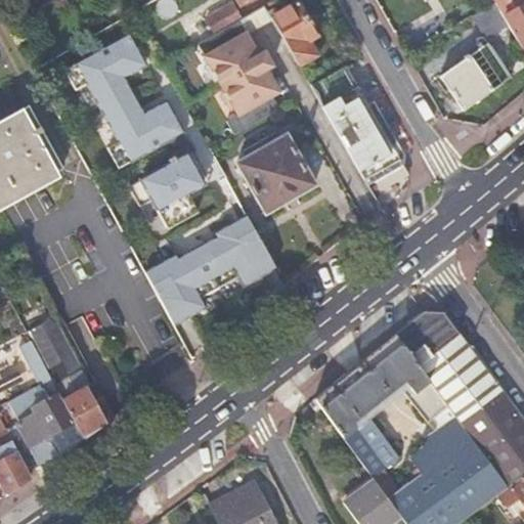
[(523,0),(521,3),(522,5),(507,14),(523,44),(523,0)]
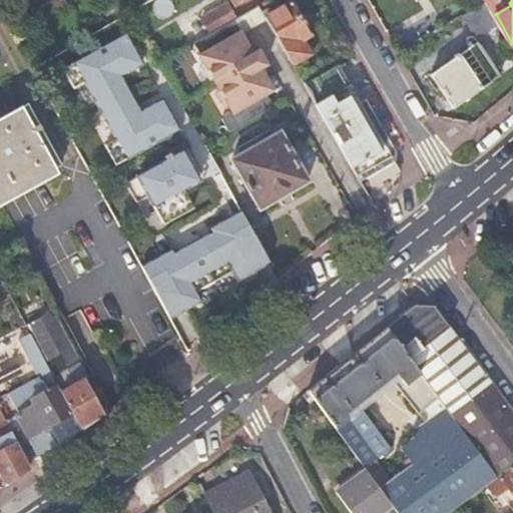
[(495,23),(482,1),(460,17),(474,37),(495,23)]
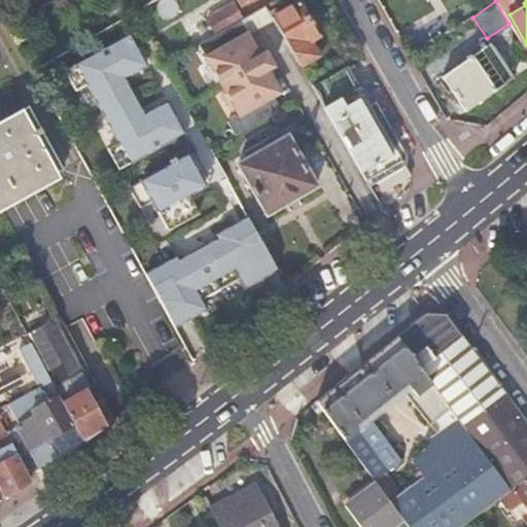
[(300,3),(273,18),(301,67),(318,58),(310,42),(319,37),(300,3)]
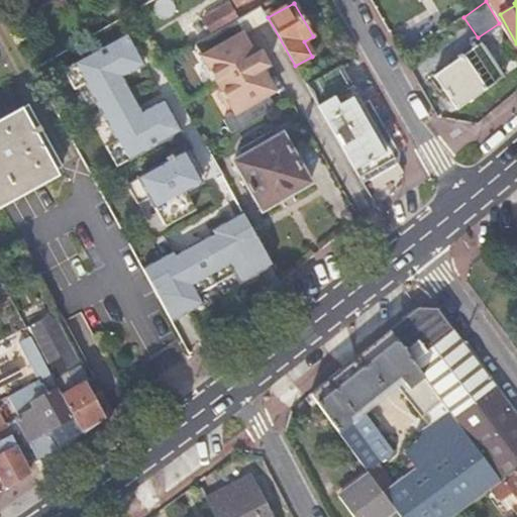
[(227,24),(236,19),(227,5),(203,19),(212,33),(227,24)]
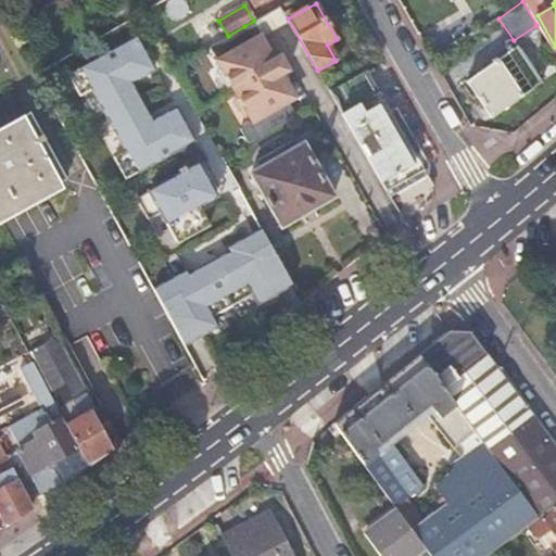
[(228,36),(209,47),(220,67),(231,86),(235,91),(283,63),(278,53),(269,52),(260,37),(253,40),(244,26),(228,36)]
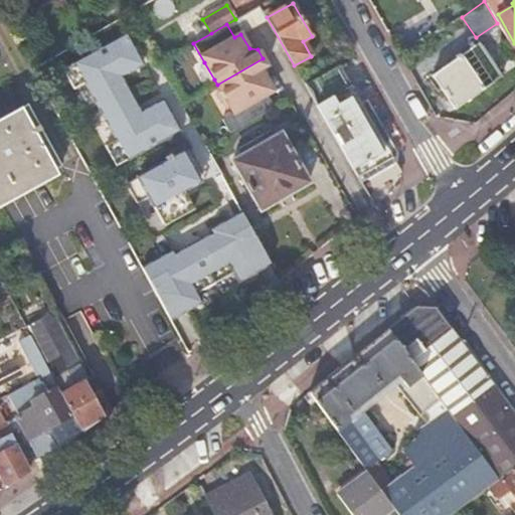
[(135,52),(124,33),(118,37),(129,55),(135,52)]
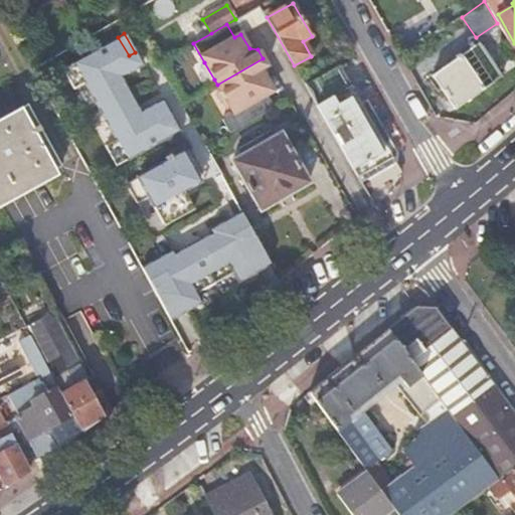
[(129,55),(118,37),(61,68),(72,88),(83,81),(116,139),(105,145),(115,164),(172,132),(161,113),(155,103),(140,112),(119,75),(135,66),(129,55)]
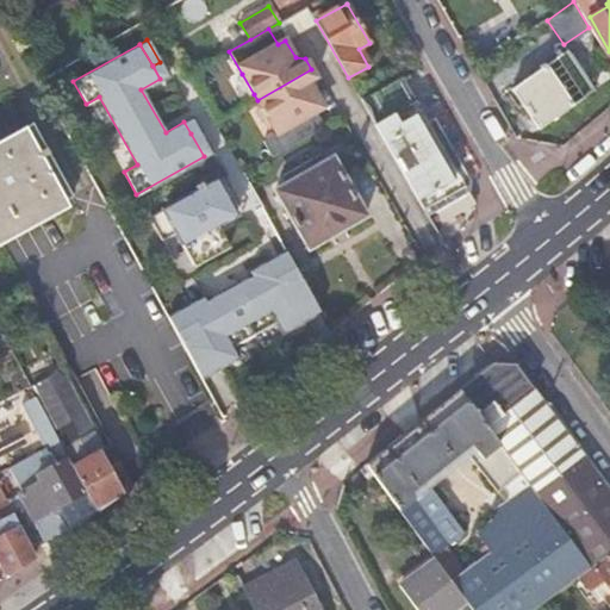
[(539,69),(509,91),(537,129),(592,89),(565,51),(543,67),(542,64),(537,67),(539,69)]
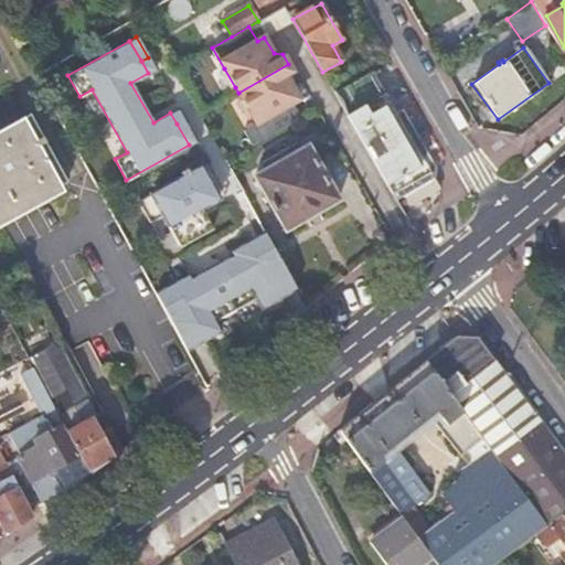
[(243,130),(252,146),(301,118),(292,104),(300,99),(291,84),(294,74),(288,64),(238,93),(242,98),(253,117),(256,124),(243,130)]
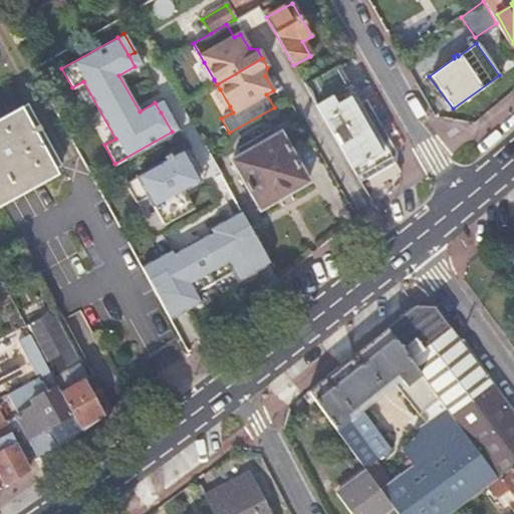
[(214,79),(204,62),(199,65),(209,82),(214,79)]
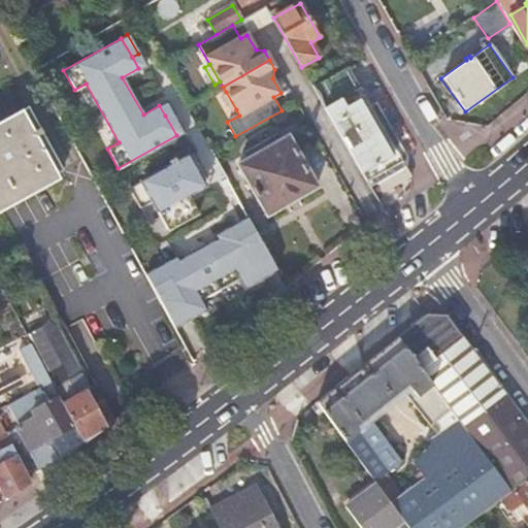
[(353,64),(312,87),(369,187),(405,166),(406,157),(375,103),(366,108),(364,104),(358,108),(354,102),(370,94),(353,64)]
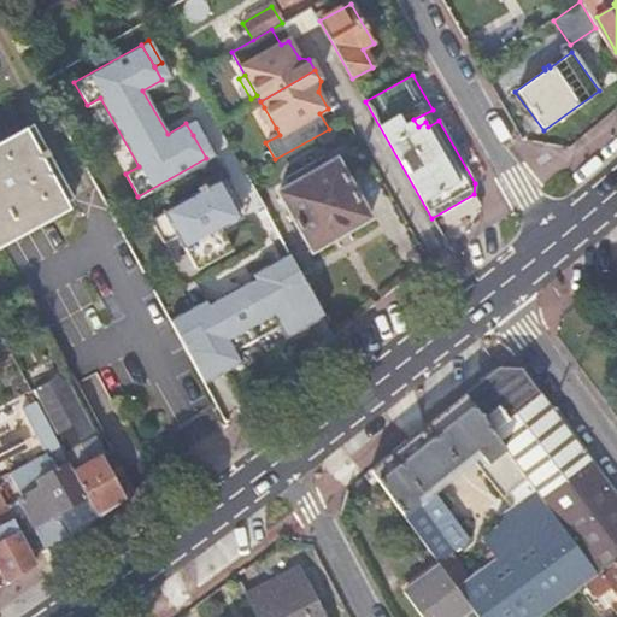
[(270,131),(276,128),(264,107),(258,111),(270,131)]
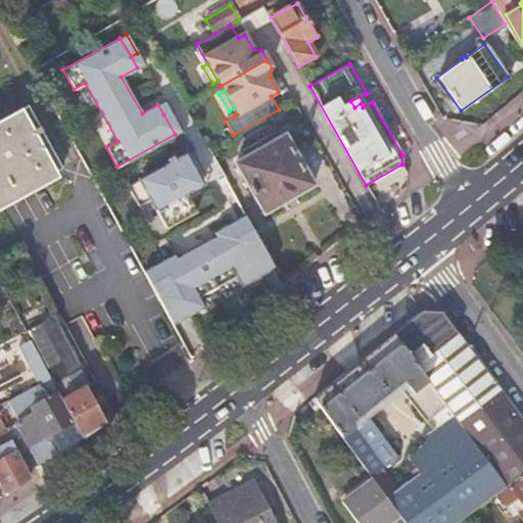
[(28,105),(0,120),(0,201),(62,169),(28,105)]
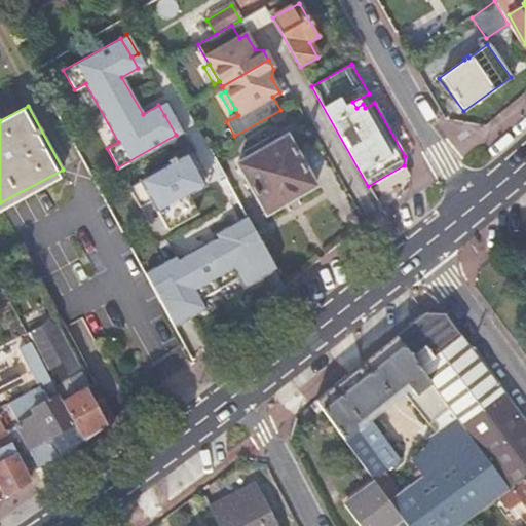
[(182,132),(171,112),(164,115),(176,135),(182,132)]
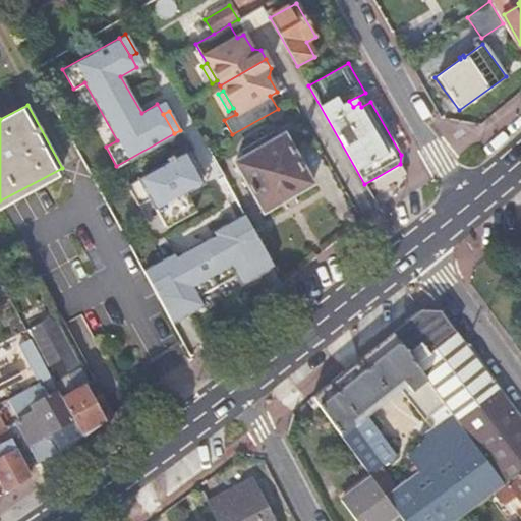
[(284,135),(235,163),(264,212),(312,184),(284,135)]
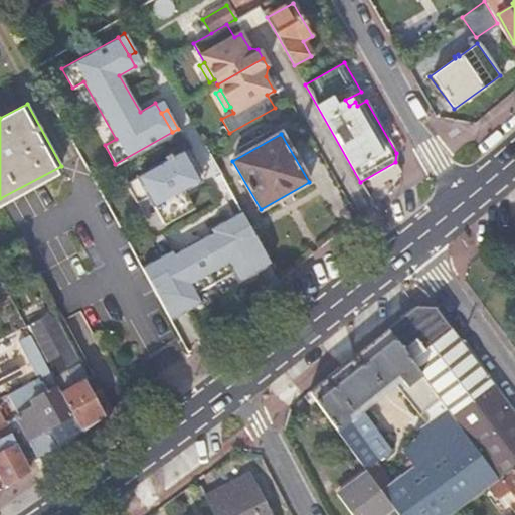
[(198,180),(182,150),(174,155),(169,155),(169,154),(164,156),(166,160),(126,182),(136,201),(148,195),(164,223),(193,207),(183,189),(198,180)]
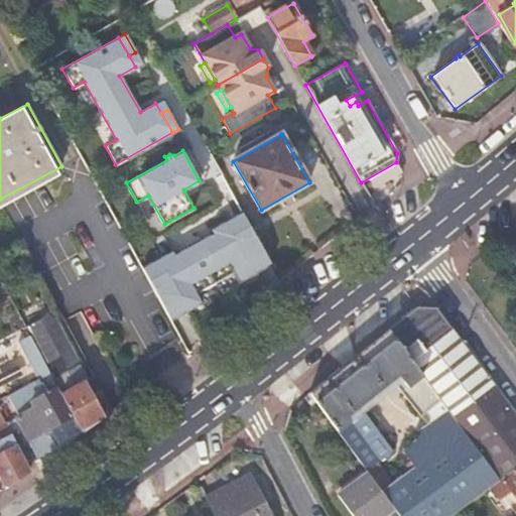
[(268,263),(237,214),(206,232),(208,235),(196,242),(195,240),(181,247),(182,249),(169,257),(167,253),(140,268),(168,319),(199,302),(194,293),(232,271),(237,280),(268,263)]
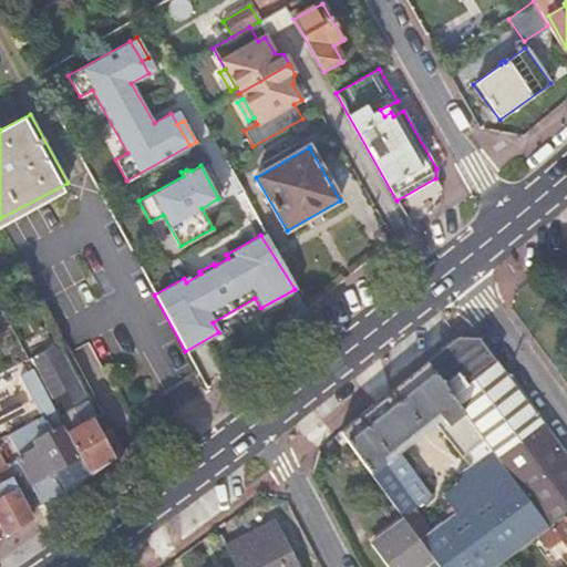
[(27,351),(38,344),(28,327),(27,327),(17,332),(27,351)]
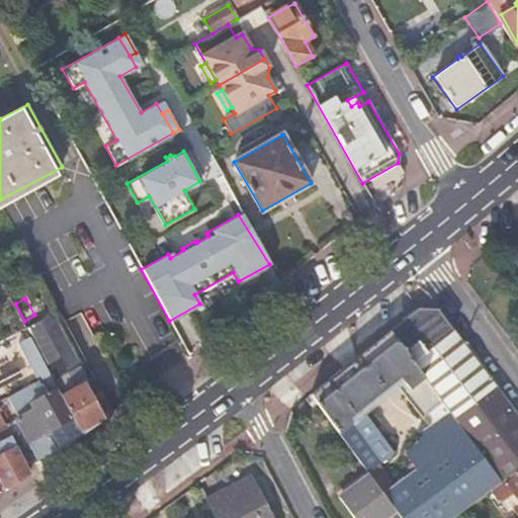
[(422,307),(392,331),(505,483),(507,483),(517,472),(517,418),(437,308),(422,307)]
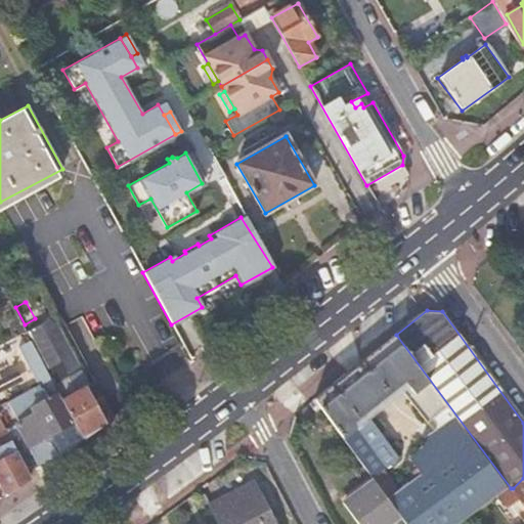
[(83,438),(104,423),(82,381),(84,379),(49,311),(35,318),(25,324),(23,325),(24,325),(32,341),(82,438),(83,438)]
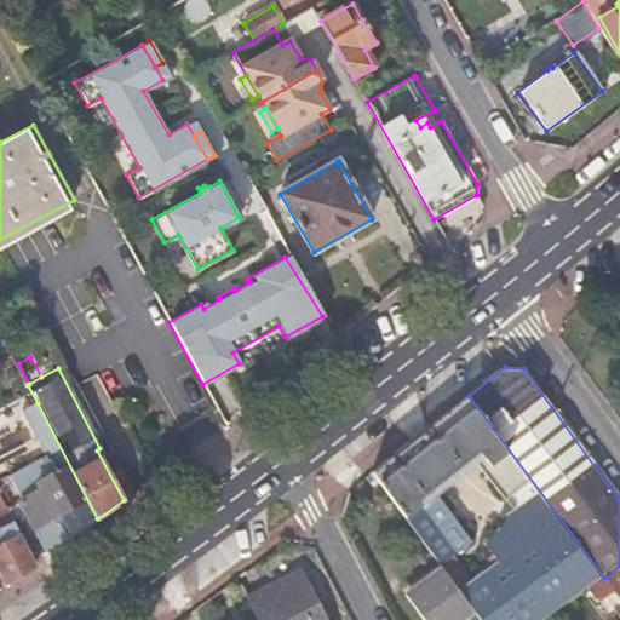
[(469,396),(374,472),(441,562),(471,540),(438,497),(423,509),(417,503),(482,451),(493,466),(484,474),(514,514),(500,523),(504,529),(483,545),(497,564),(468,585),(464,580),(458,585),(477,609),(484,619),(547,619),(590,590),(604,578),(469,396)]
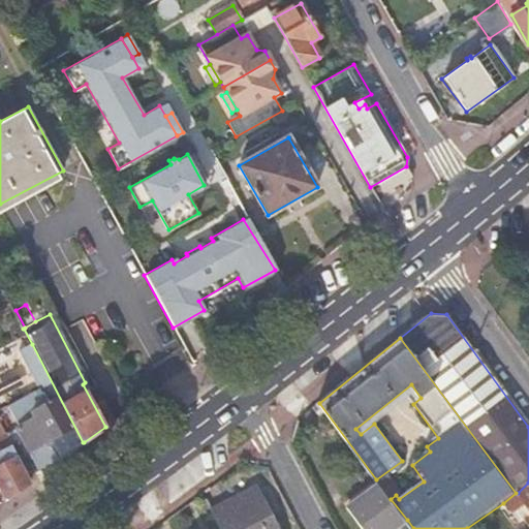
[(38,468),(83,442),(32,344),(20,350),(47,403),(31,412),(33,416),(16,426),(38,468)]
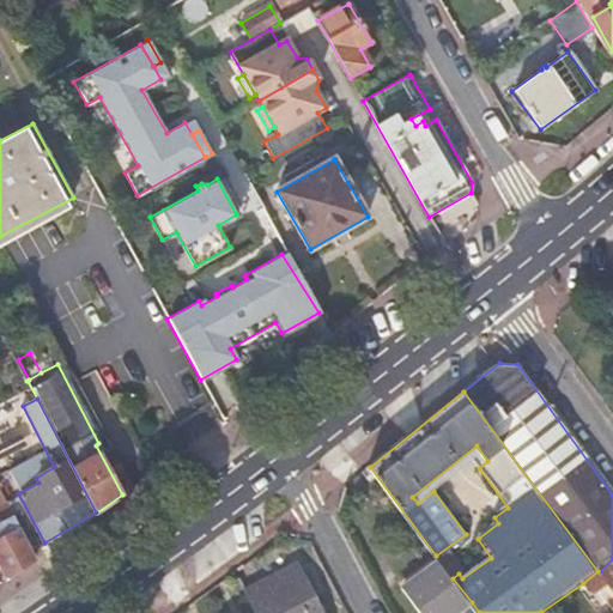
[(122,495),(133,487),(107,438),(98,443),(96,445),(122,495)]
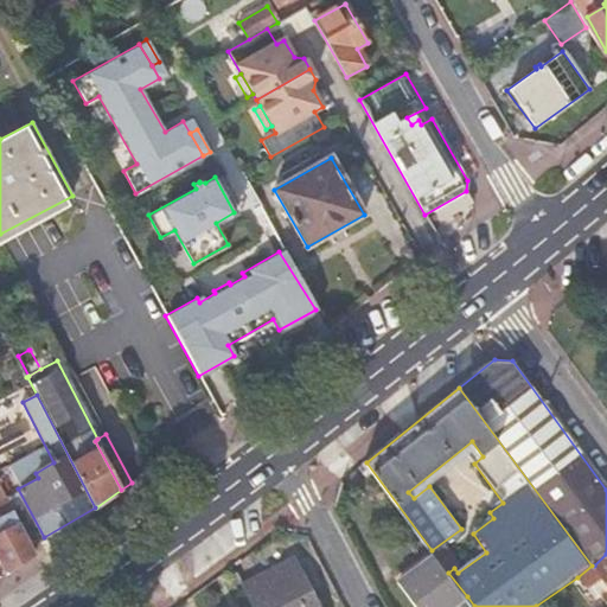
[(0,561),(6,572),(34,553),(0,486),(0,561)]
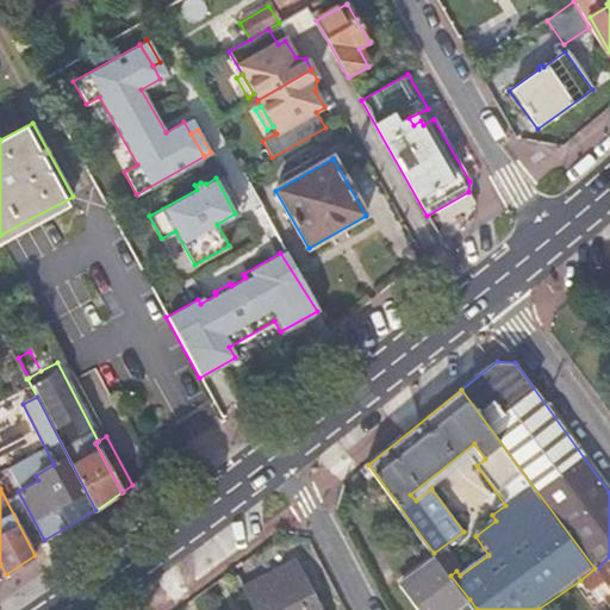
[(609,556),(597,568),(609,584),(609,556)]
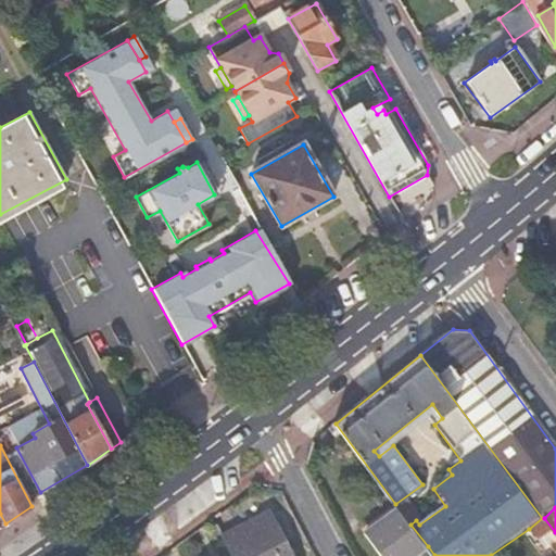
[(414,555),(428,546),(411,525),(400,509),(366,534),(381,555),(414,555)]
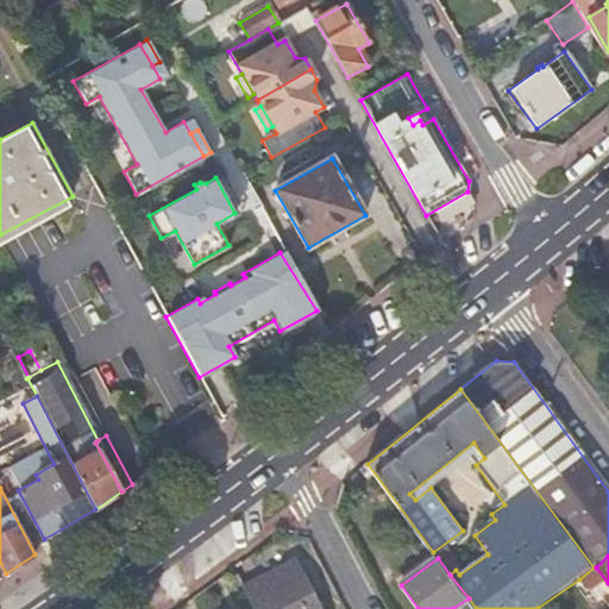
[(248,597),(252,608),(321,608),(300,567),(248,597)]
